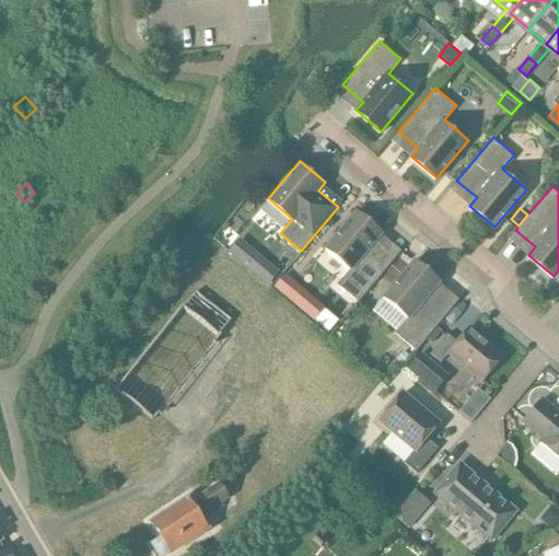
[(358,209),(344,227),(326,247),(350,267),(338,282),(359,300),(382,273),(396,256),(376,239),(383,231),(358,209)]
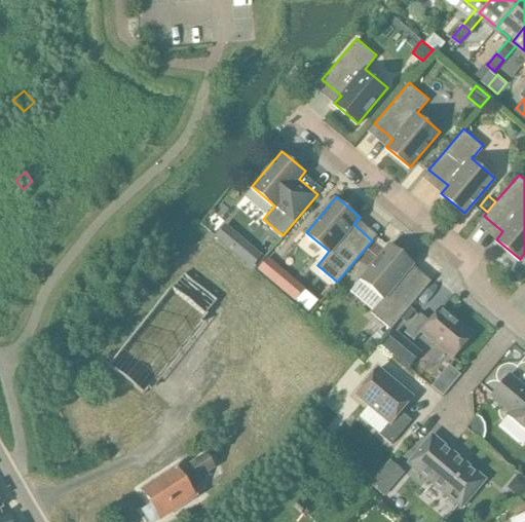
[(224,223),(215,233),(244,257),(253,247),(224,223)]
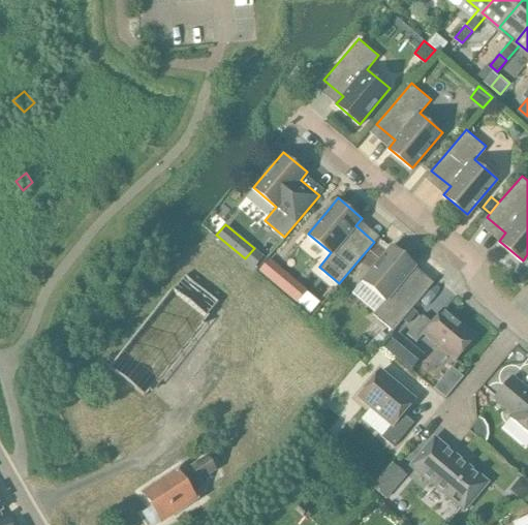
[(393,244),(379,259),(363,280),(385,299),(374,312),(394,330),(429,287),(410,272),(416,264),(393,244)]
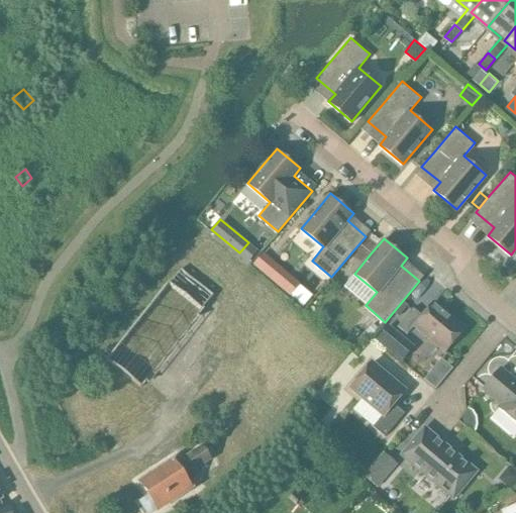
[(366,241),(359,249),(366,254),(372,246),(366,241)]
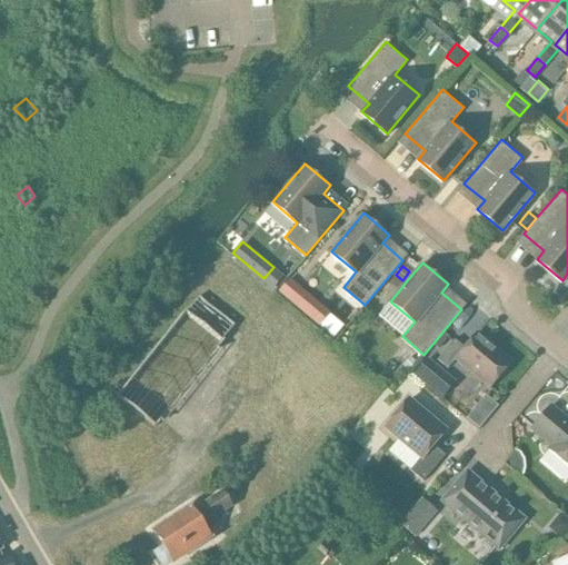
[(275,288),(286,276),(273,267),(263,278),(275,288)]
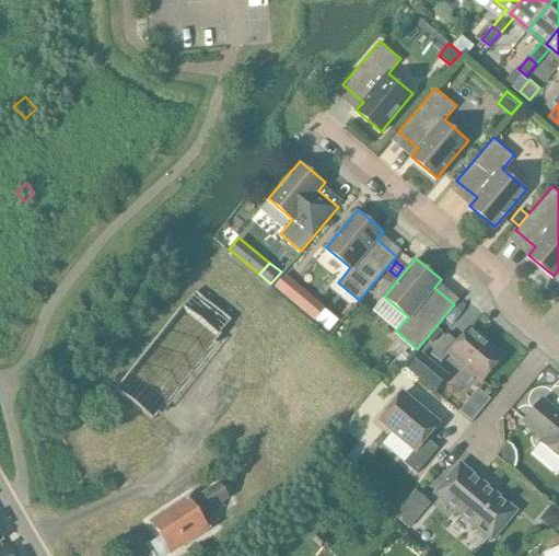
[(286,271),(274,285),(314,319),(326,305),(286,271)]
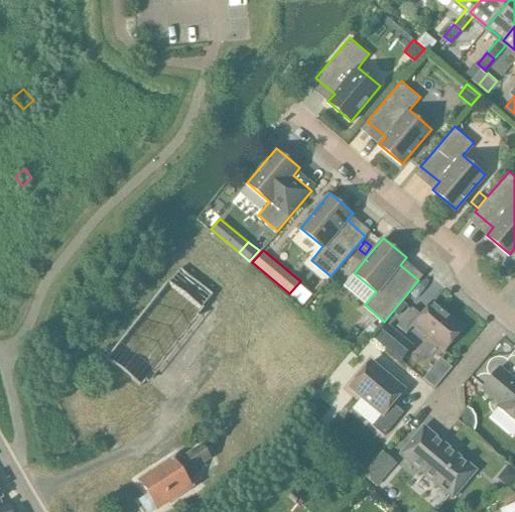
[(158,294),(109,358),(137,380),(159,353),(164,356),(172,345),(171,344),(203,304),(173,281),(161,297),(158,294)]
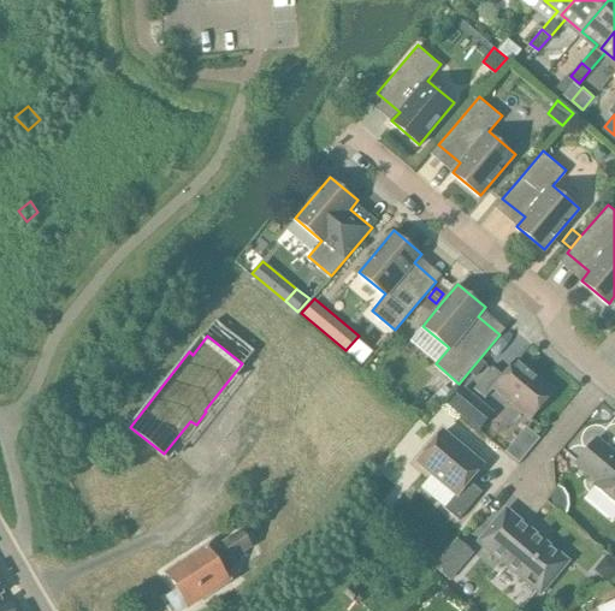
[(495,385),(514,401),(532,416),(555,390),(518,359),(504,373),(494,365),(478,383),(474,386),(486,396),(495,385)]
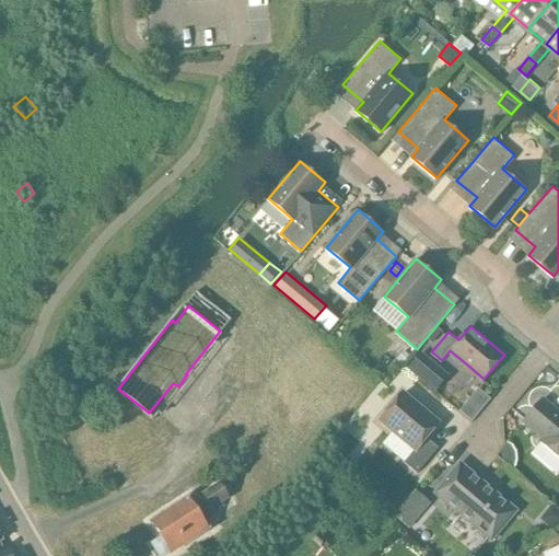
[(422,349),(409,365),(438,389),(451,373),(422,349)]
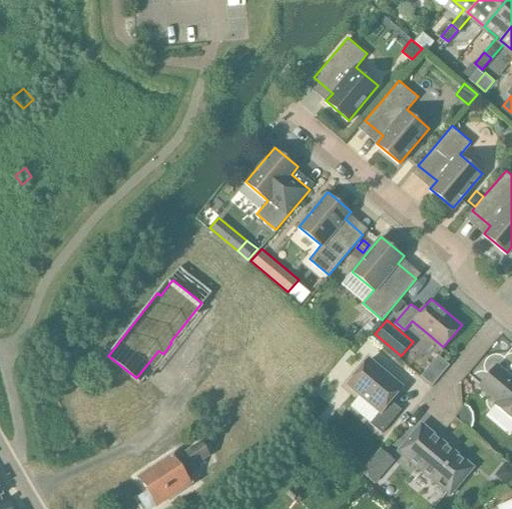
[(438,353),(421,375),(433,384),(450,363),(438,353)]
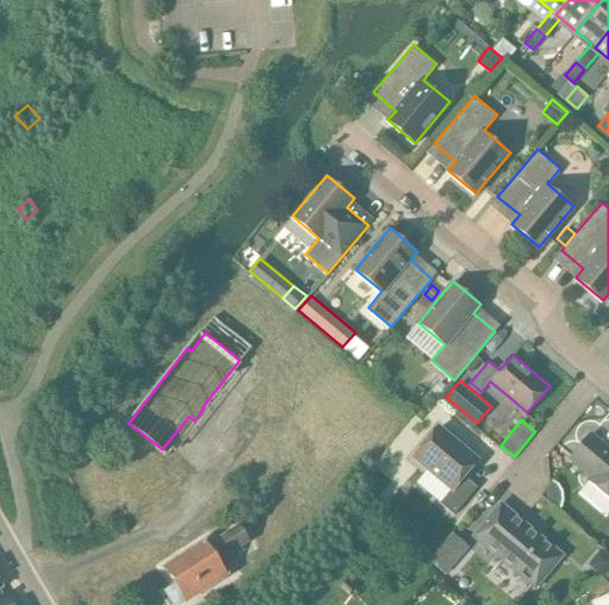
[(414,455),(453,487),(441,501),(455,513),(478,485),(466,474),(479,459),(440,425),(414,455)]
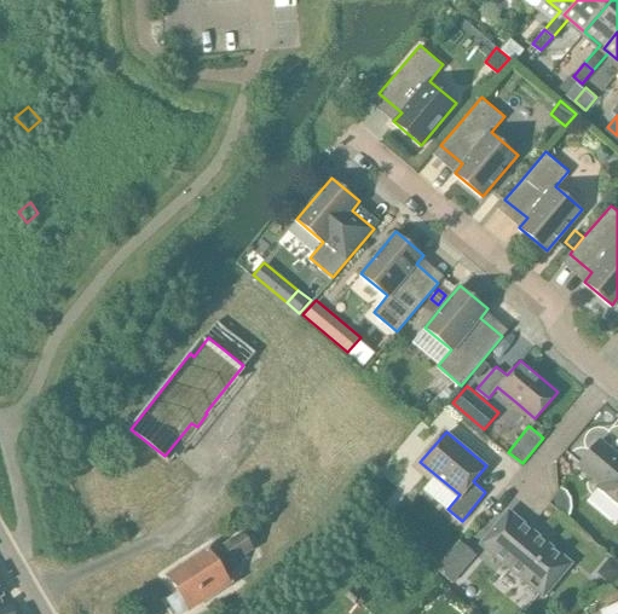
[(617,453),(600,439),(579,463),(601,481),(598,486),(617,503),(617,453)]
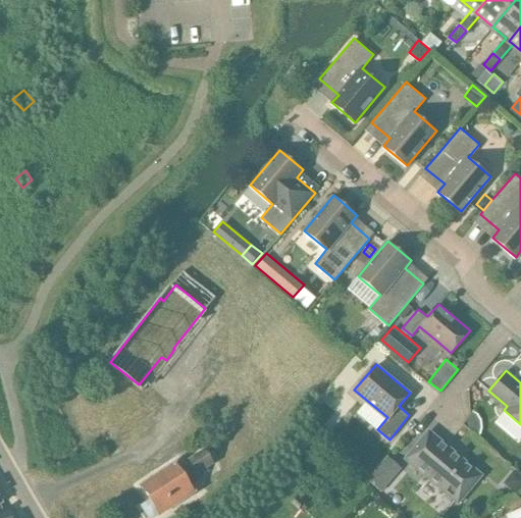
[(475,411),(467,420),(468,426),(479,435),(480,435),(482,426),(481,418),(477,412),(475,411)]
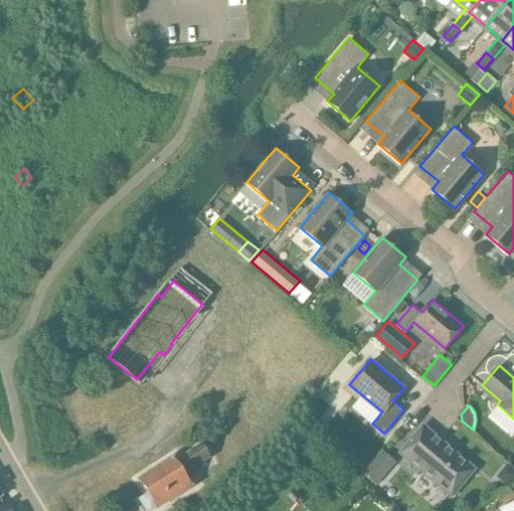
[(400,452),(437,483),(453,495),(476,468),(457,451),(456,451),(455,451),(453,452),(448,448),(448,445),(448,444),(423,423),(400,452)]
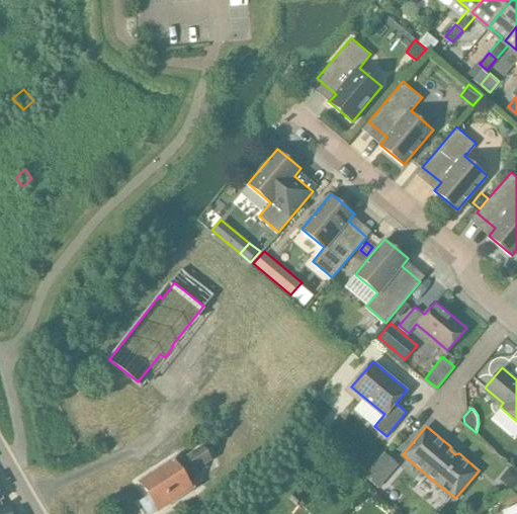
[(141,481),(150,495),(142,501),(150,513),(158,508),(159,509),(176,498),(193,487),(186,476),(212,458),(202,444),(185,455),(186,457),(178,462),(175,457),(158,469),(141,481)]
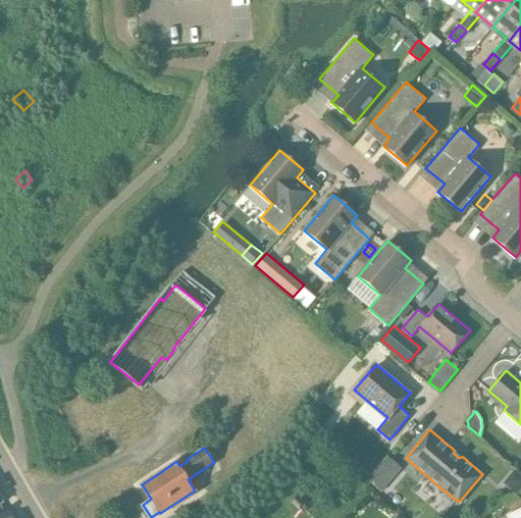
[(388,454),(367,478),(381,490),(403,466),(388,454)]
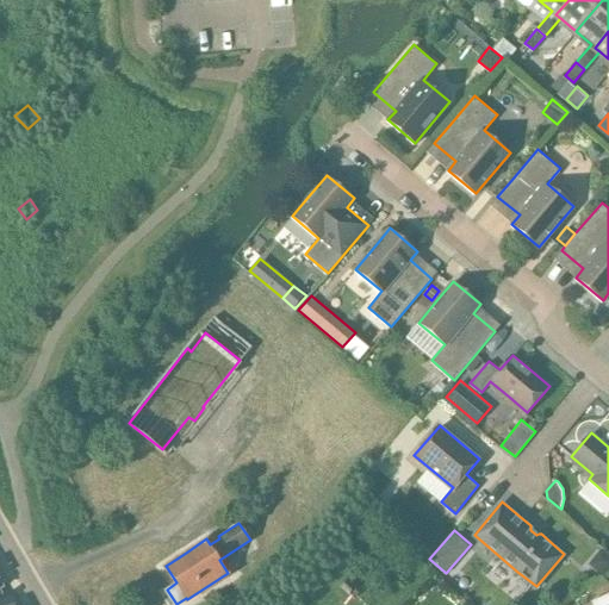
[(608,554),(602,549),(590,562),(603,575),(608,568),(608,554)]
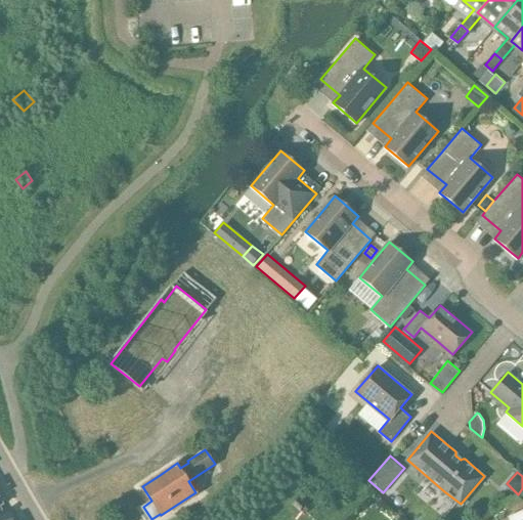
[(0,519),(11,519),(7,512),(5,513),(3,509),(0,510),(0,519)]
